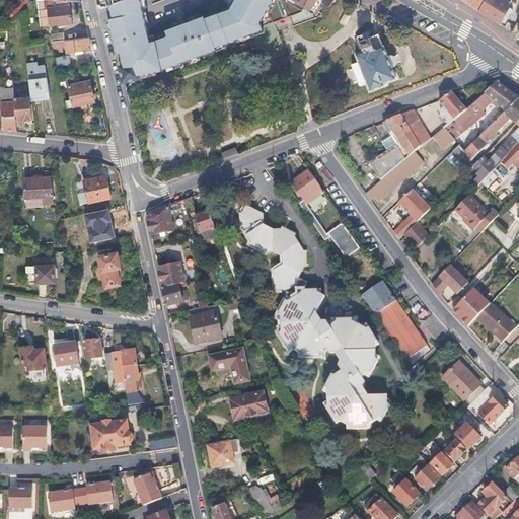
[(50,8),(49,0),(38,0),(42,26),(51,25),(50,8)]
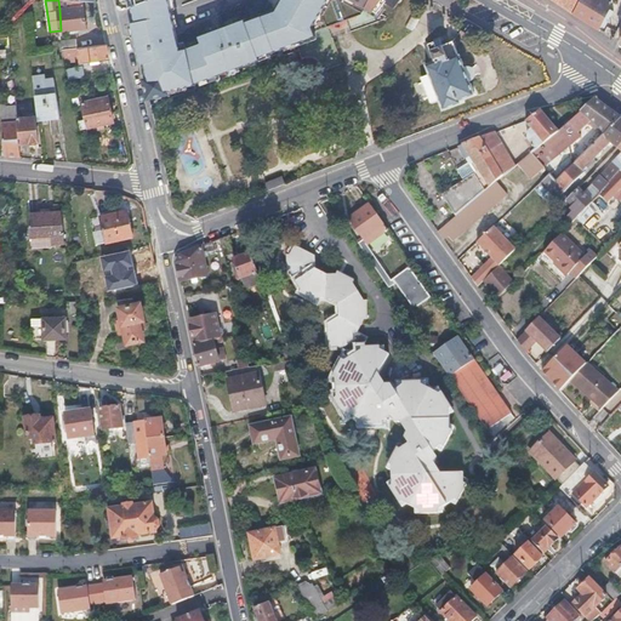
[(58,0),(60,10),(84,7),(83,1),(69,0),(63,0),(58,0)]
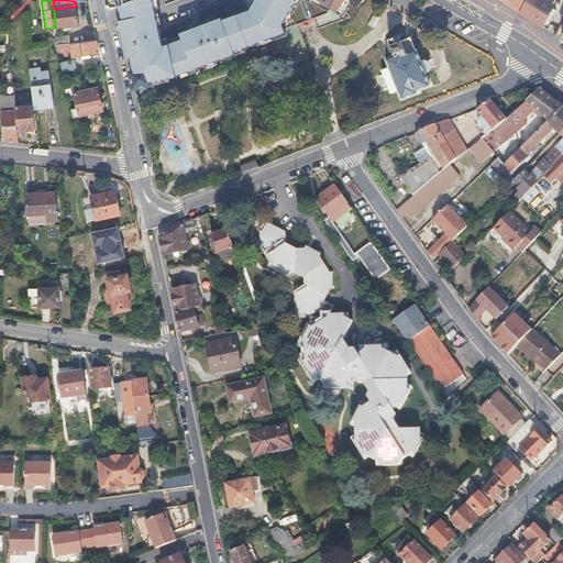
[(152,0),(134,0),(121,6),(124,23),(123,23),(131,57),(133,56),(135,72),(131,73),(135,88),(153,85),(152,80),(176,76),(235,53),(234,51),(249,45),(238,14),(222,20),(221,18),(195,28),(195,29),(180,34),(183,39),(169,44),(163,45),(152,0)]
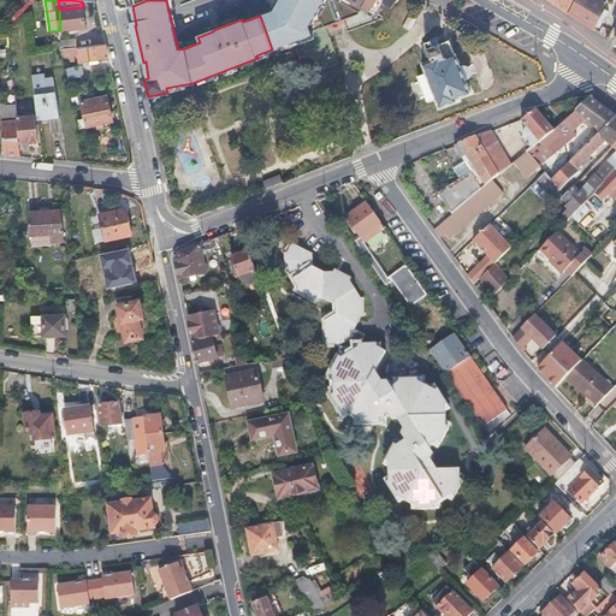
[(279,0),(255,0),(254,3),(260,16),(274,10),(279,0)]
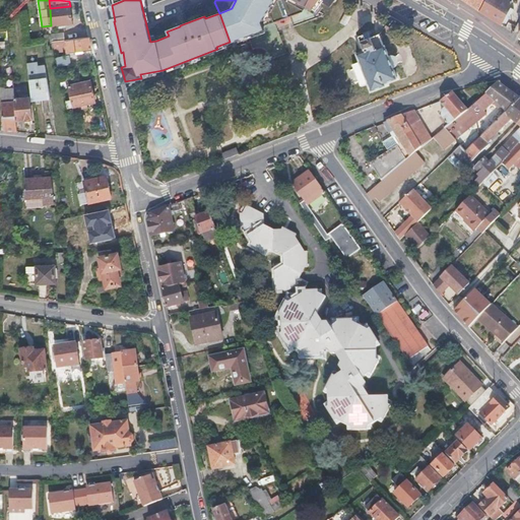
[(236,0),(232,8),(219,13),(230,42),(249,35),(264,28),(264,26),(275,22),(303,12),(307,5),(316,10),(323,1),(330,5),(333,0),(236,0)]
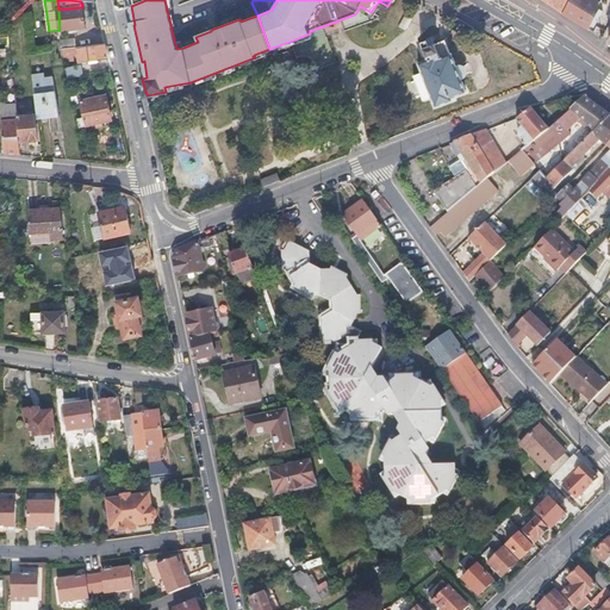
[(543,0),(546,1),(562,12),(568,0),(543,0)]
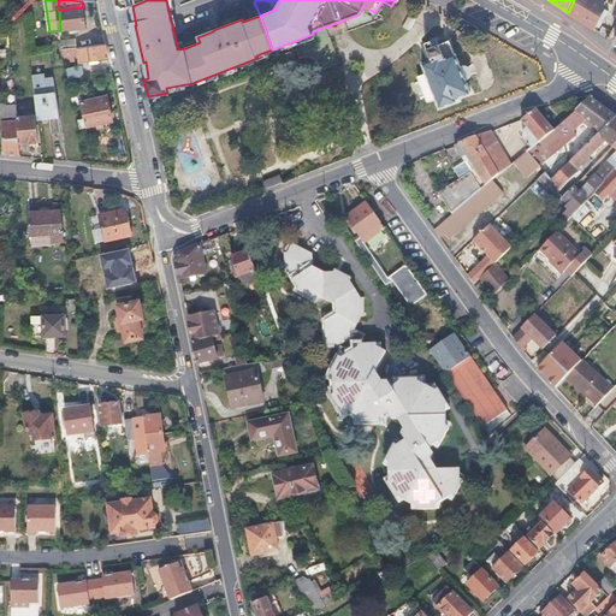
[(603,0),(574,0),(568,12),(585,24),(592,28),(605,1),(603,0)]
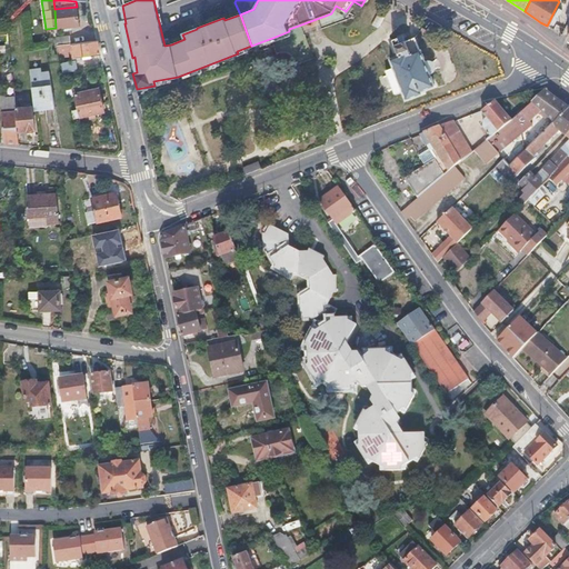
[(79,26),(77,7),(55,9),(56,28),(56,29),(65,28),(68,28),(79,26)]
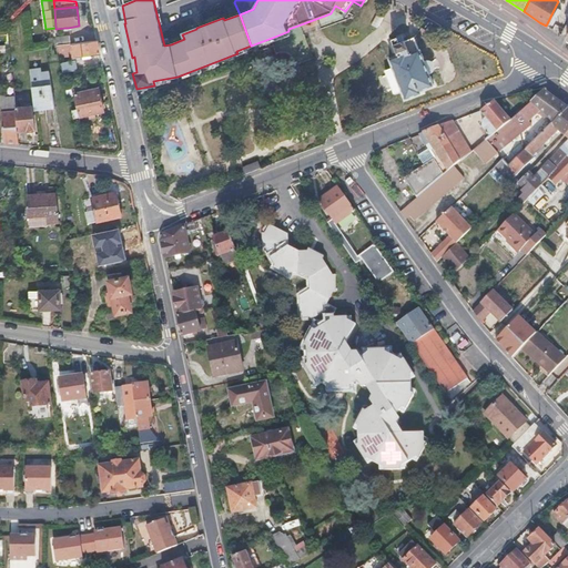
[(426,67),(415,36),(395,43),(399,54),(391,58),(394,67),(386,71),(394,93),(403,90),(406,99),(422,93),(421,91),(433,85),(426,67)]
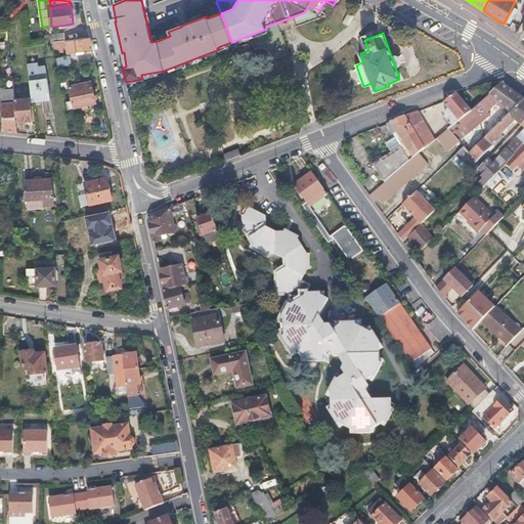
[(54,42),(66,41),(63,34),(52,35),(53,42),(54,42)]
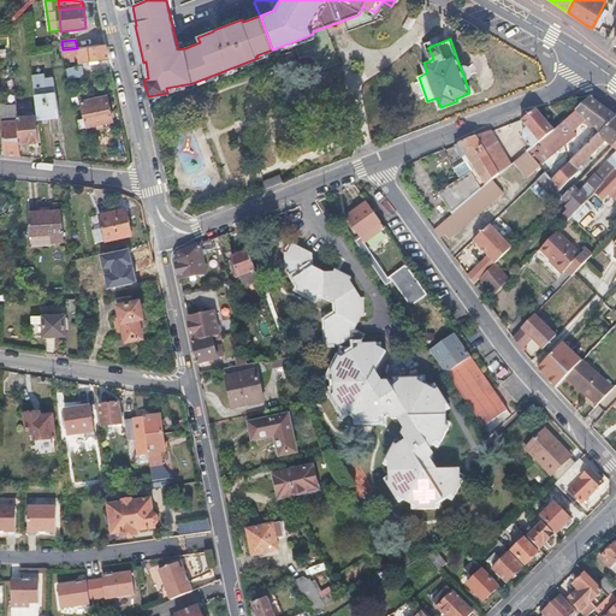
[(106,45),(80,48),(81,54),(82,61),(108,59),(106,45)]
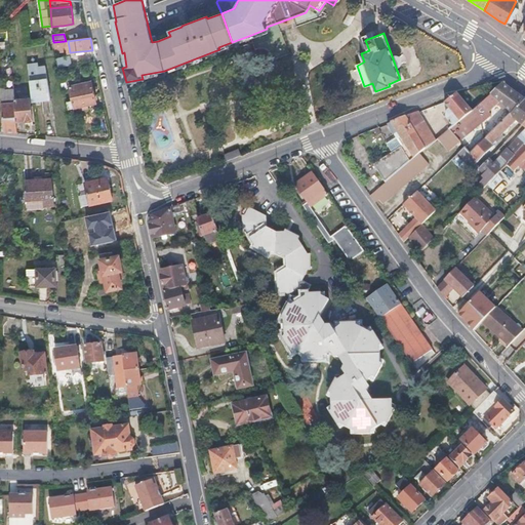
[(70,55),(56,57),(58,68),(72,65),(70,55)]
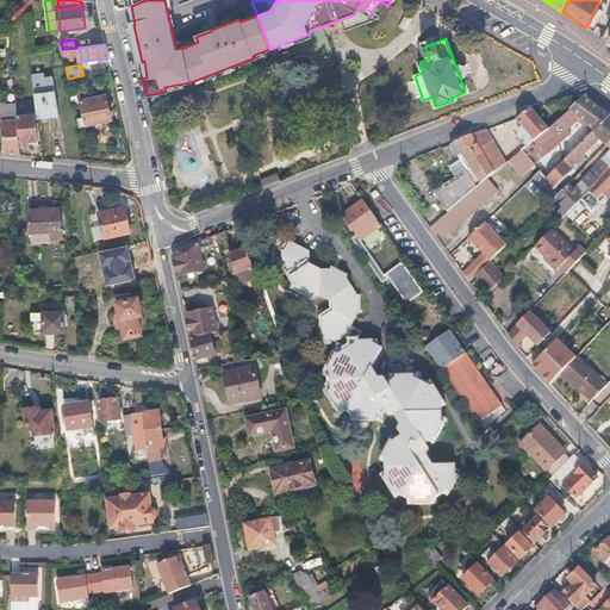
[(38,118),(58,116),(53,79),(44,80),(44,75),(32,76),(36,95),(38,118)]
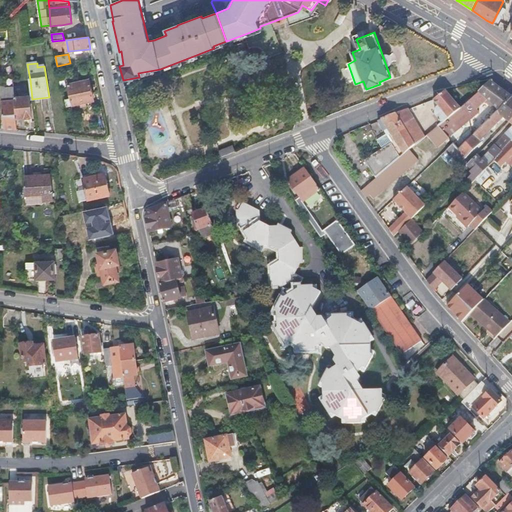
[(66,100),(68,107),(93,102),(89,80),(68,85),(71,99),(66,100)]
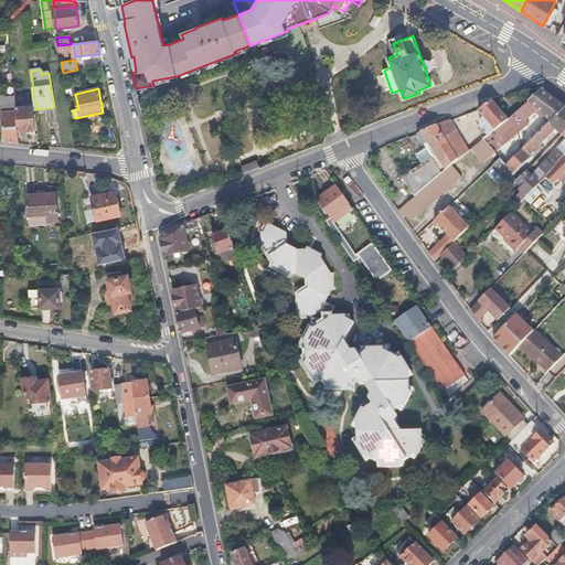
[(536,108),(551,120),(564,107),(551,97),(540,89),(516,109),(524,118),(536,108)]
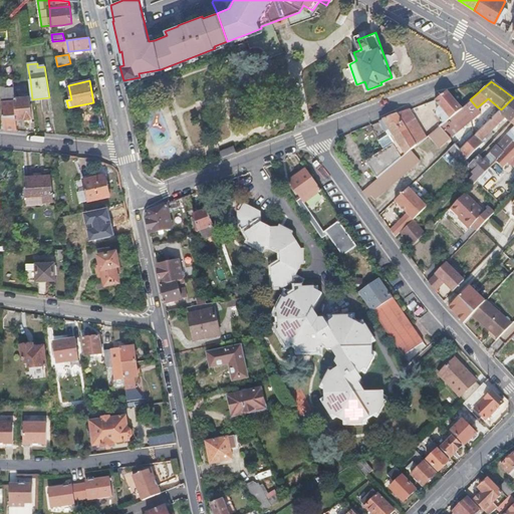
[(2,82),(0,82),(0,83),(3,130),(10,131),(17,132),(16,119),(14,98),(13,88),(3,88),(2,82)]
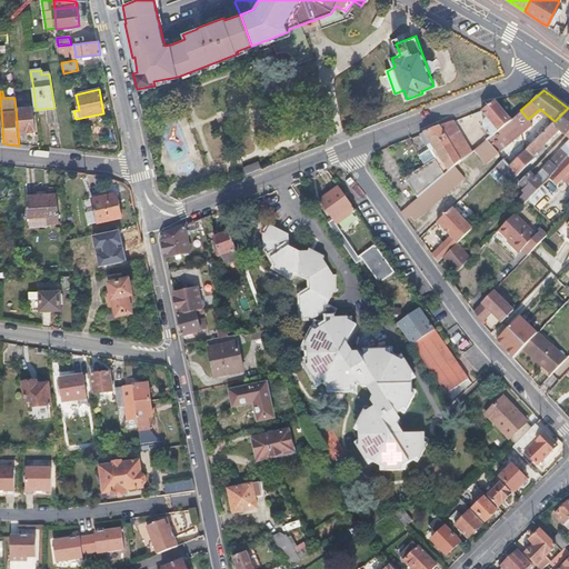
[(491,136),(510,119),(496,101),(482,111),(488,118),(485,121),(483,127),(485,128),(491,136)]
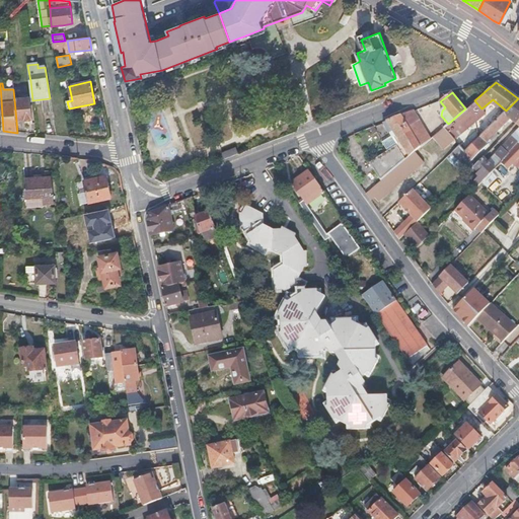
[(29,98),(14,99),(16,121),(31,120),(29,98)]
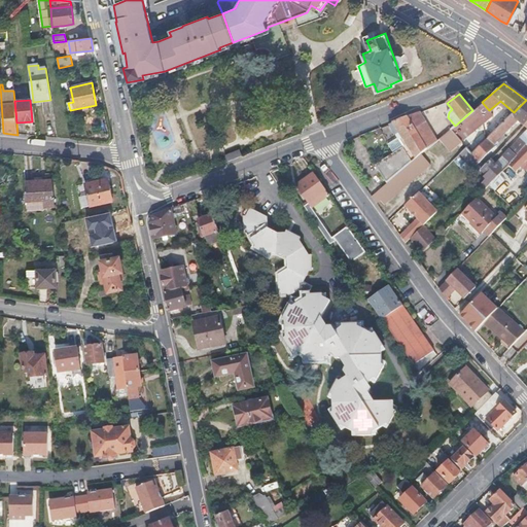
[(526,100),(514,112),(471,154),(466,148),(460,154),(471,166),(477,173),(481,170),(483,168),(479,163),(487,155),(497,145),(495,143),(518,120),(524,126),(526,121),(526,100)]
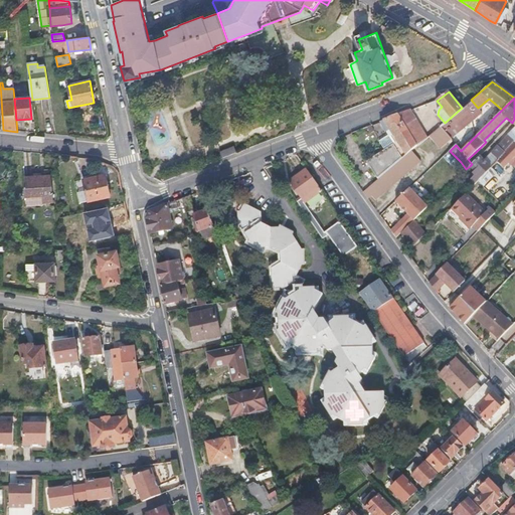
[(415,147),(424,140),(407,108),(397,112),(399,115),(415,147)]
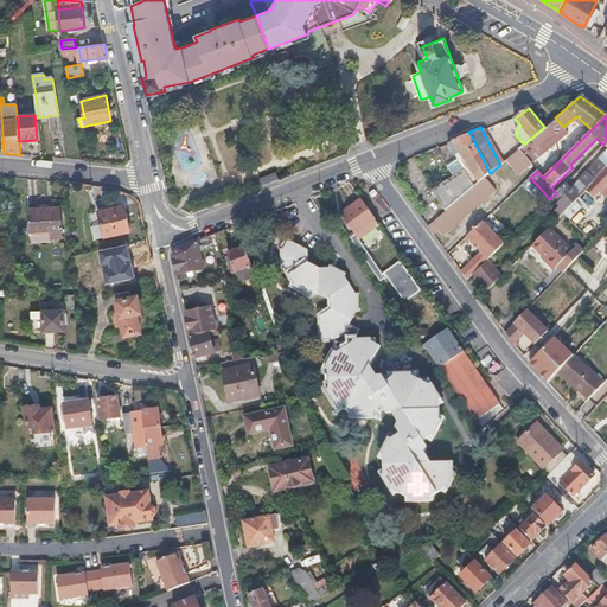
[(524,145),(519,148),(530,161),(555,138),(544,127),(524,145)]
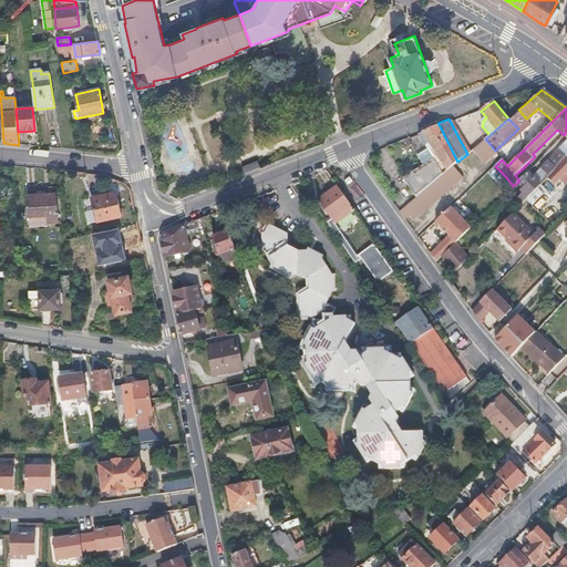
[(453,166),(457,162),(440,126),(419,135),(428,150),(430,148),(435,157),(404,177),(416,197),(453,166)]
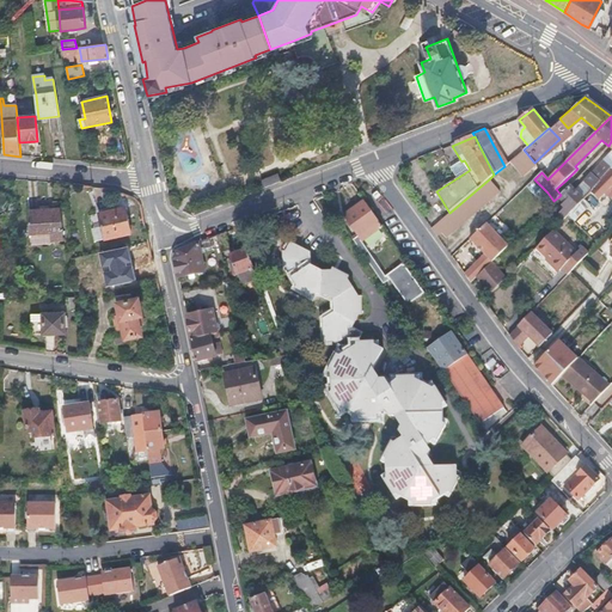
[(611,141),(609,146),(611,148),(611,152),(609,157),(594,175),(600,181),(611,167),(611,141)]
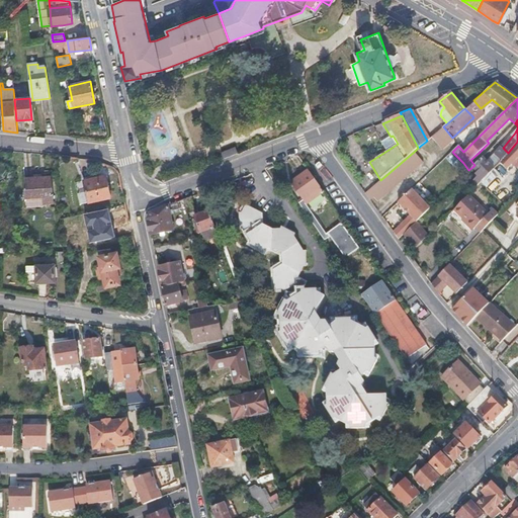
[(443,126),(433,136),(443,149),(454,140),(452,138),(443,126)]
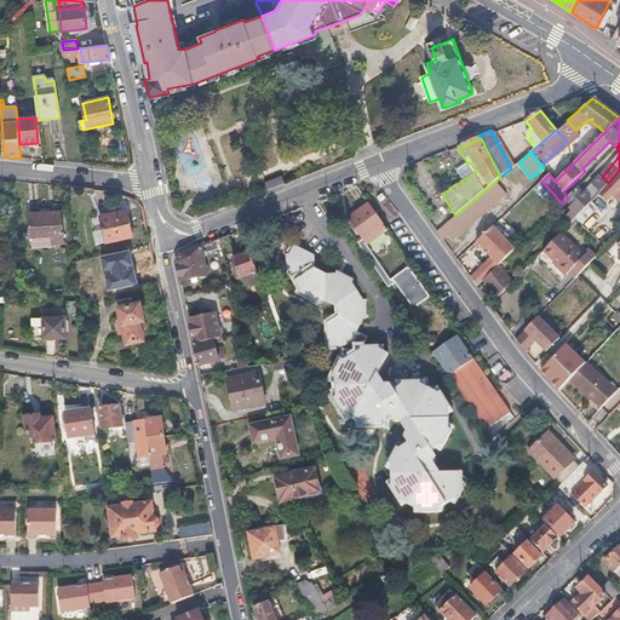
[(619,170),(608,183),(598,193),(607,201),(619,188),(619,170)]
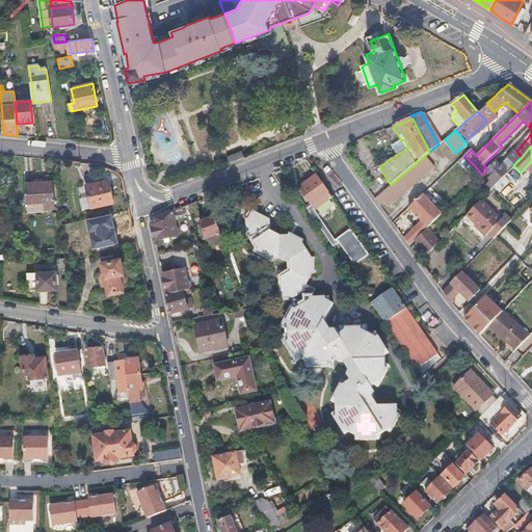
[(242,152),(229,157),(231,163),(244,158),(242,152)]
